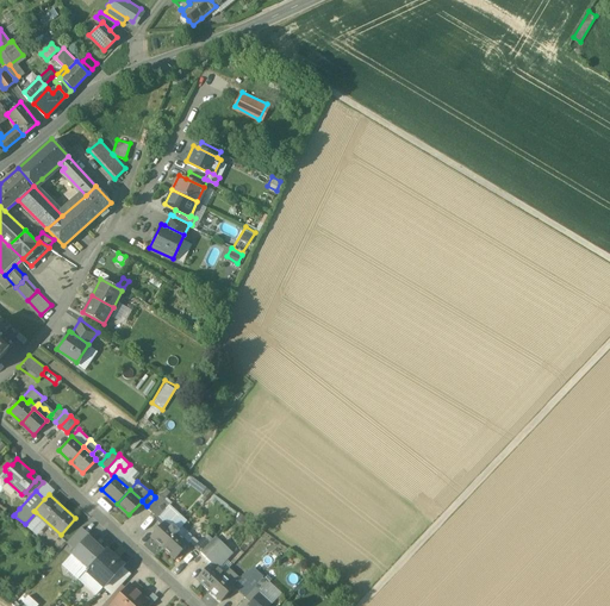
[(155,498),(147,506),(153,511),(160,503),(155,498)]
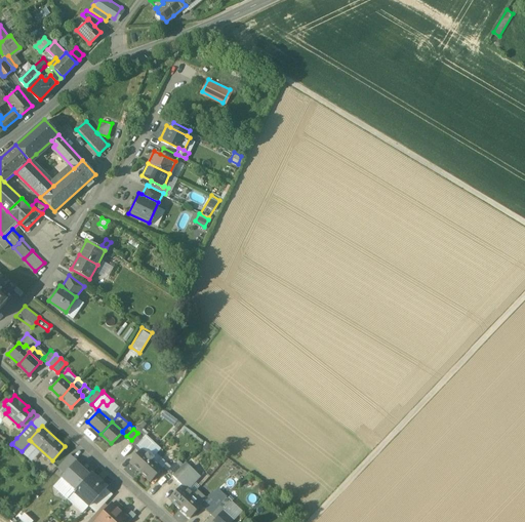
[(161,447),(140,429),(139,431),(145,435),(135,445),(139,448),(140,448),(146,453),(148,451),(153,455),(156,452),(161,447)]
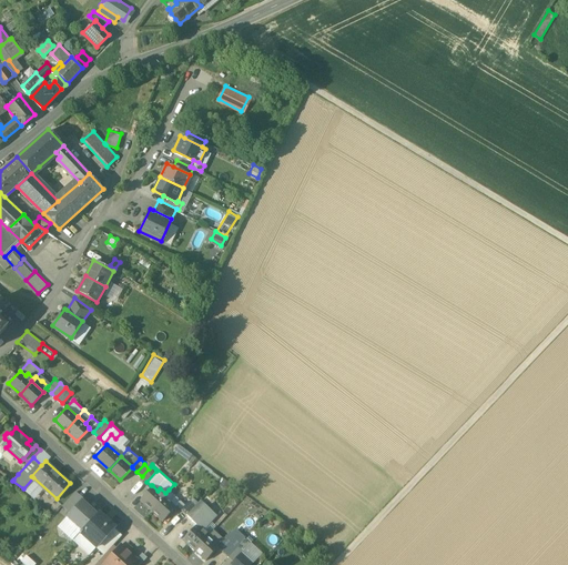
[(18,474),(8,466),(7,467),(2,473),(12,481),(13,480),(18,474)]
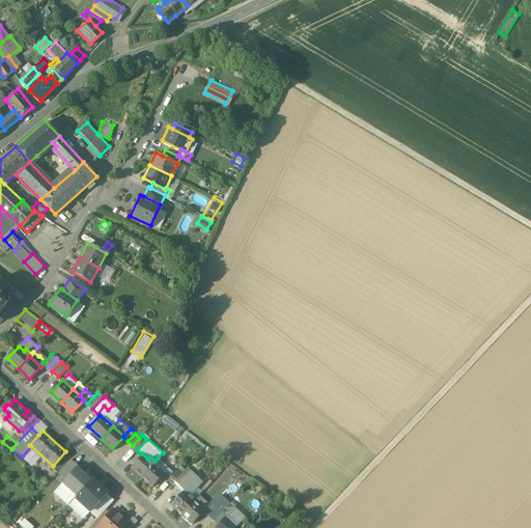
[(139,438),(133,445),(137,450),(146,440),(141,436),(139,438)]
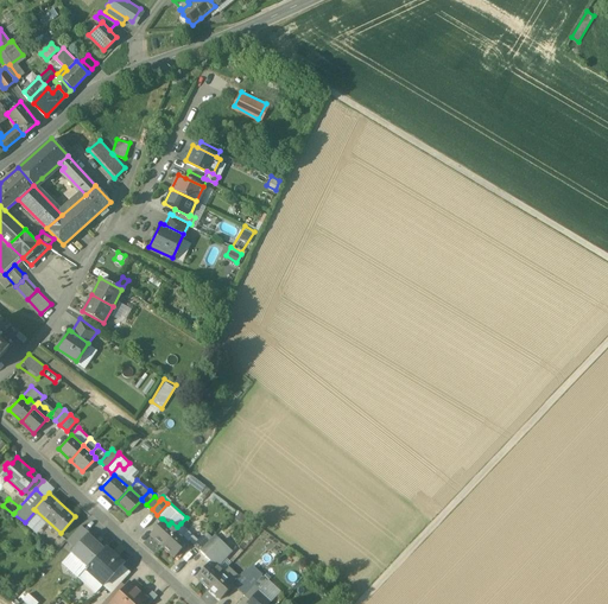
[(162,519),(150,533),(163,544),(176,529),(177,528),(177,527),(171,522),(169,525),(163,519),(162,519)]
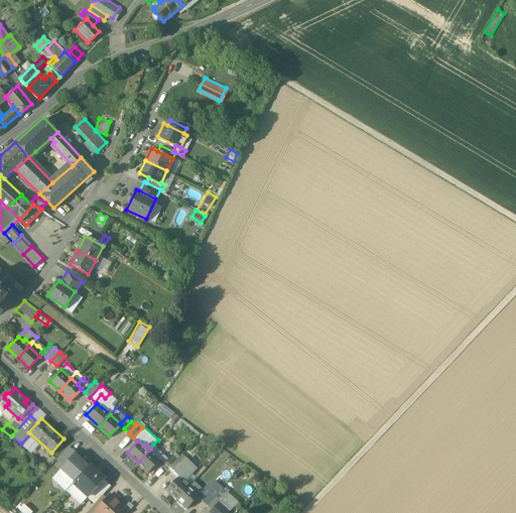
[(168,458),(153,444),(150,447),(150,449),(149,450),(159,460),(160,458),(164,462),(168,458)]
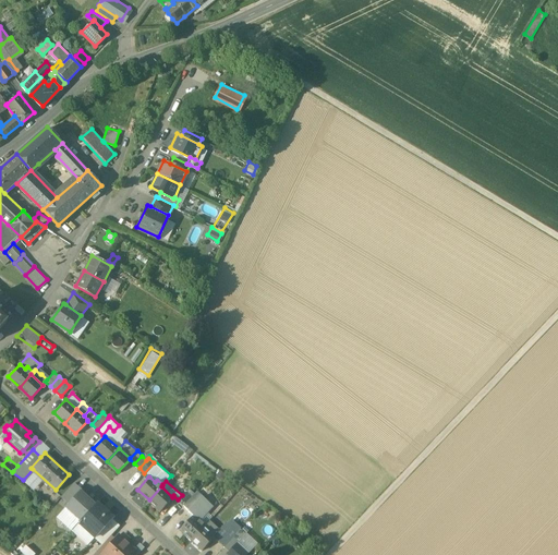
[(64,493),(71,498),(81,489),(73,482),(64,493)]
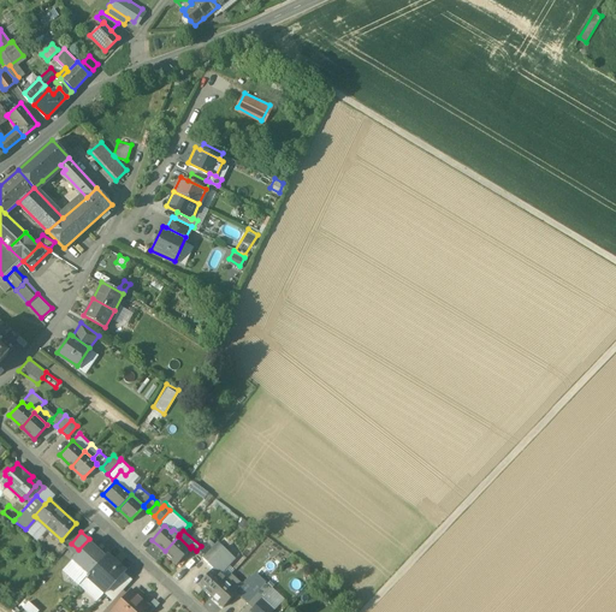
[(178,536),(165,551),(177,563),(190,548),(178,536)]
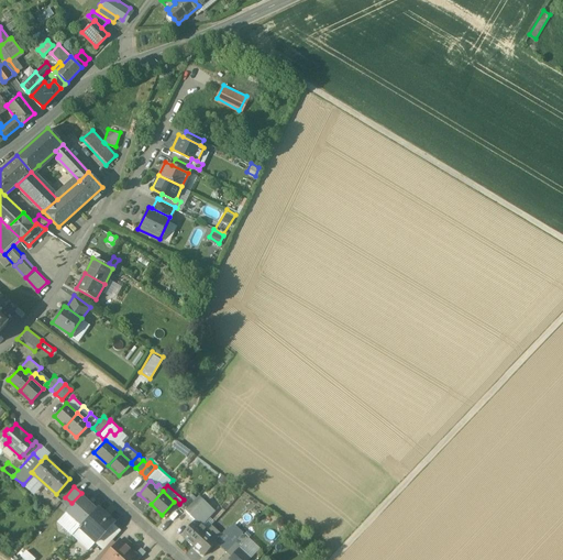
[(80,525),(96,508),(80,494),(72,503),(65,511),(80,525)]
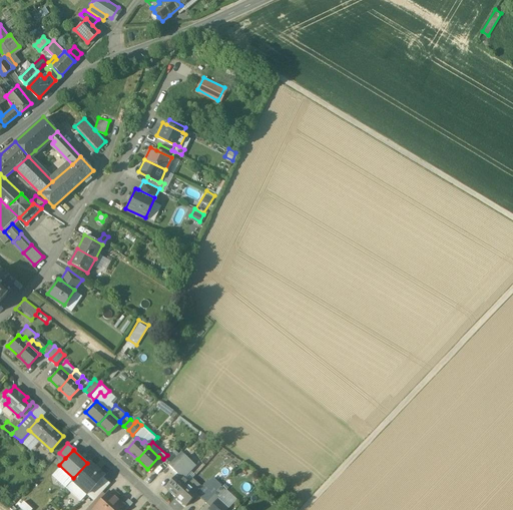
[(178,453),(175,456),(180,460),(185,455),(180,450),(178,453)]
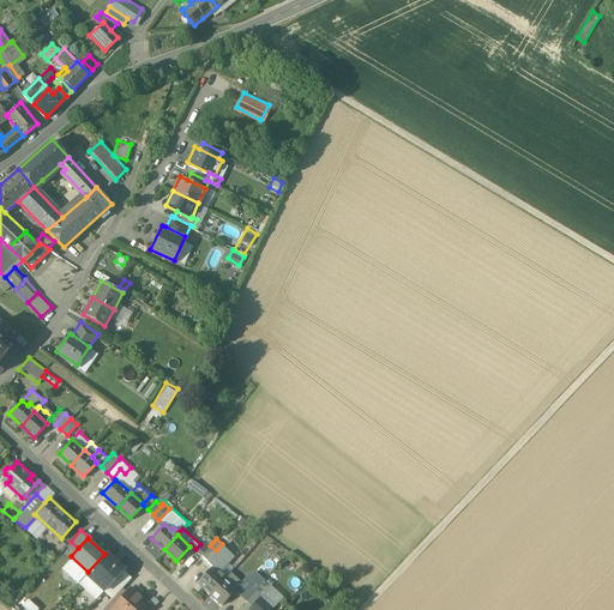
[(200,544),(196,549),(202,555),(210,545),(205,539),(200,544)]
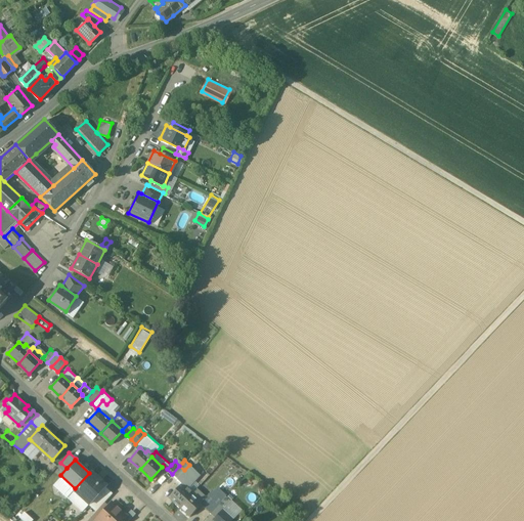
[(200,474),(189,465),(184,470),(177,478),(181,482),(187,487),(200,474)]
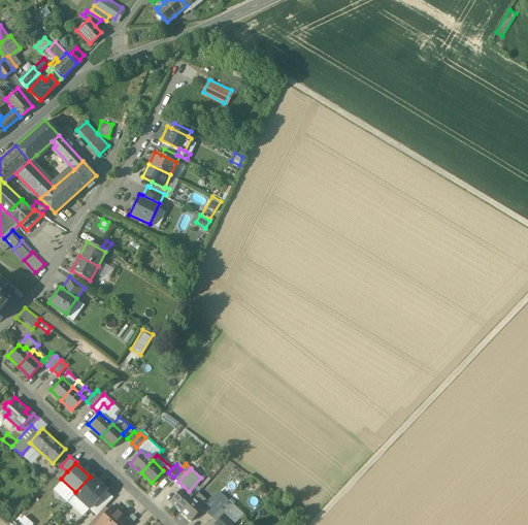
[(186,473),(180,469),(173,478),(178,482),(186,473)]
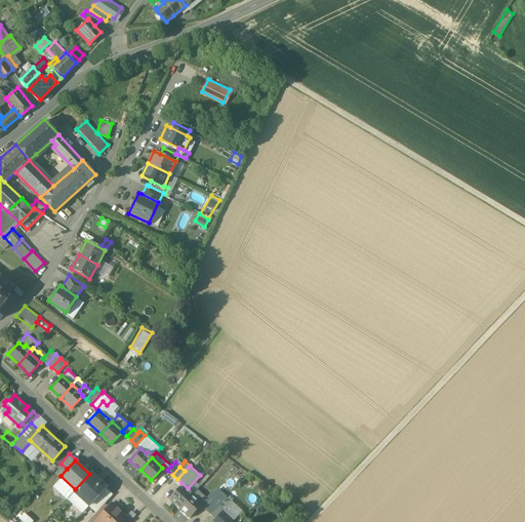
[(75,489),(73,490),(75,491),(77,489),(90,502),(106,486),(90,472),(89,474),(75,489)]
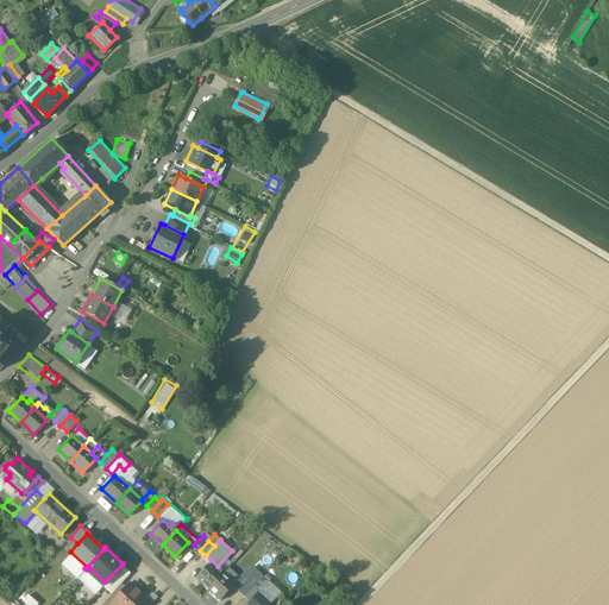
[(211,560),(196,575),(208,587),(221,573),(224,571),(218,566),(211,560)]
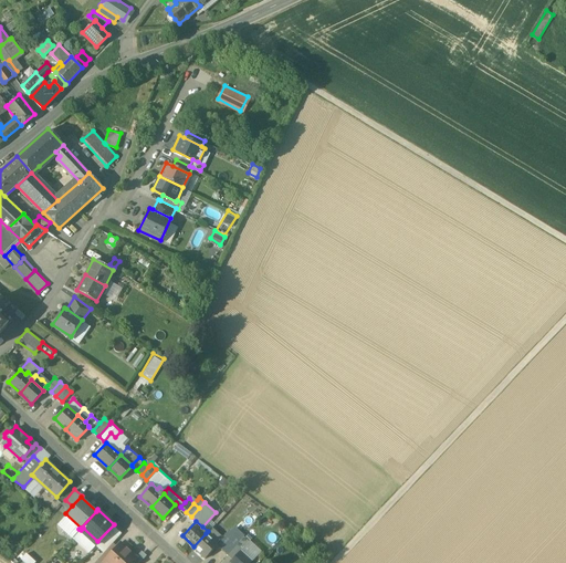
[(217,543),(217,544),(221,549),(230,539),(233,534),(236,537),(240,531),(233,525),(217,543)]
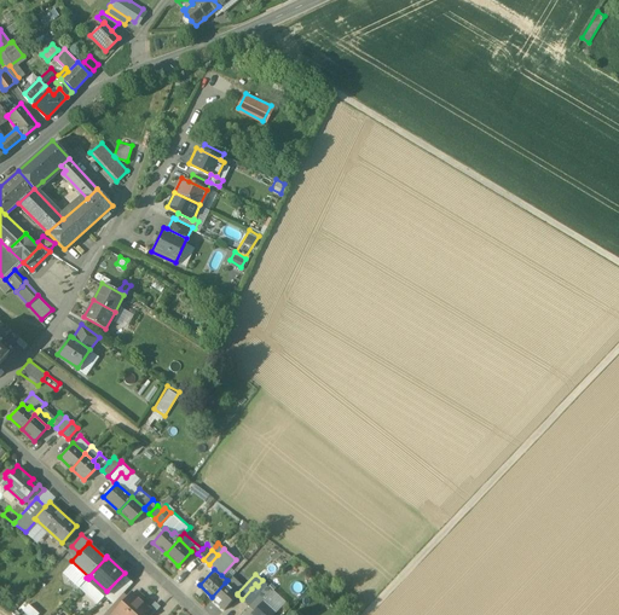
[(106,591),(91,576),(88,579),(86,578),(80,585),(98,601),(106,591)]
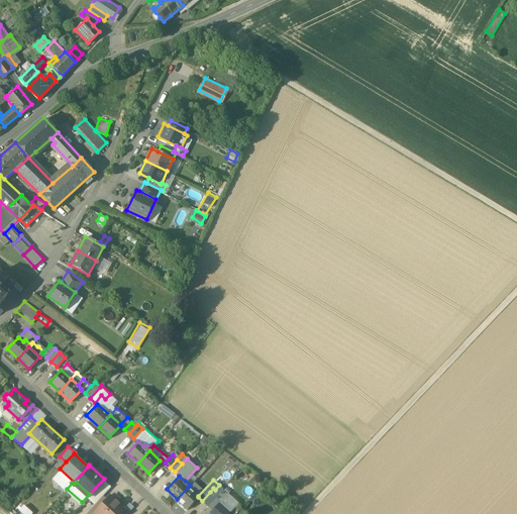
[(190,489),(188,487),(177,499),(187,508),(198,497),(198,496),(197,495),(201,491),(194,484),(190,489)]
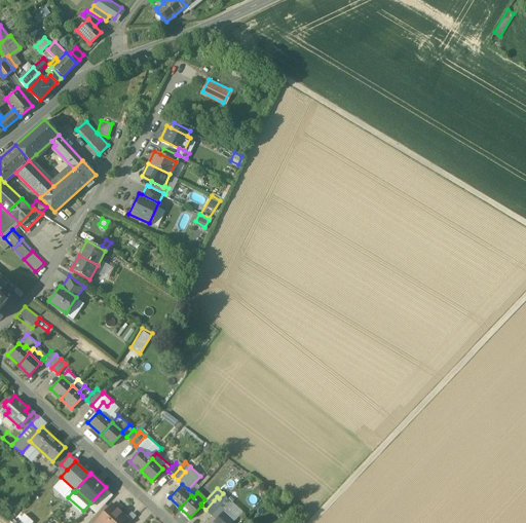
[(223,493),(219,498),(217,496),(214,500),(218,506),(226,496),(223,493)]
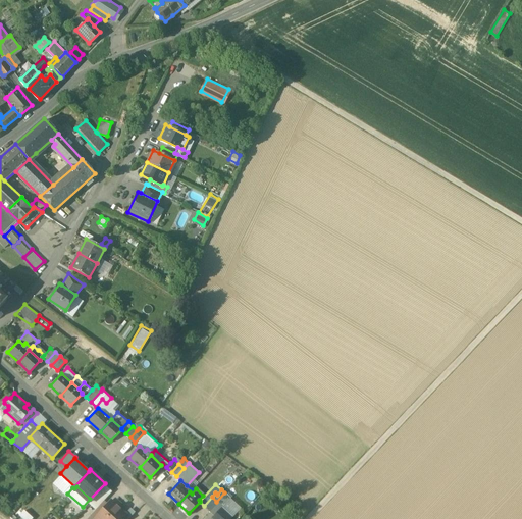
[(224,492),(216,502),(221,506),(229,498),(224,492)]
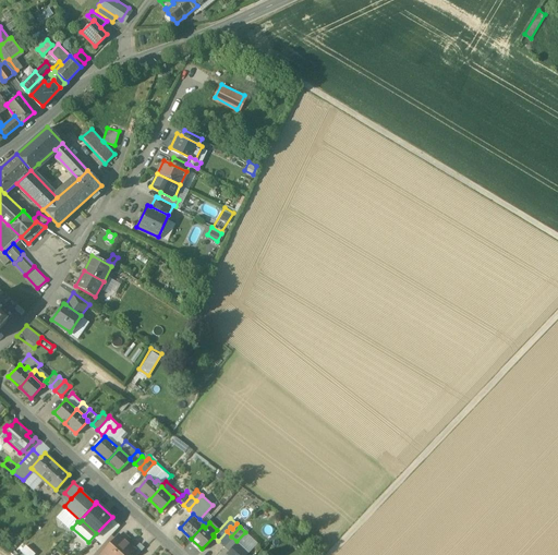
[(124,531),(120,535),(119,534),(111,543),(101,554),(126,554),(134,547),(125,540),(129,537),(124,531)]
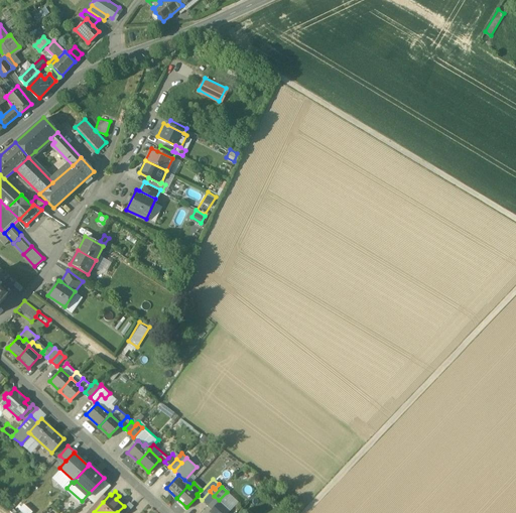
[(210,491),(202,500),(207,504),(214,496),(210,491)]
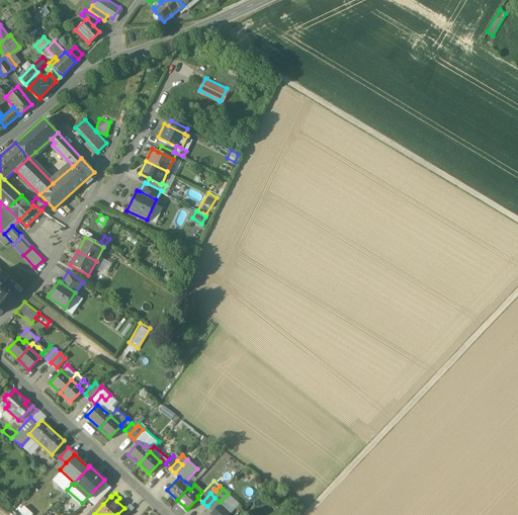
[(220,502),(214,498),(207,506),(212,510),(220,502)]
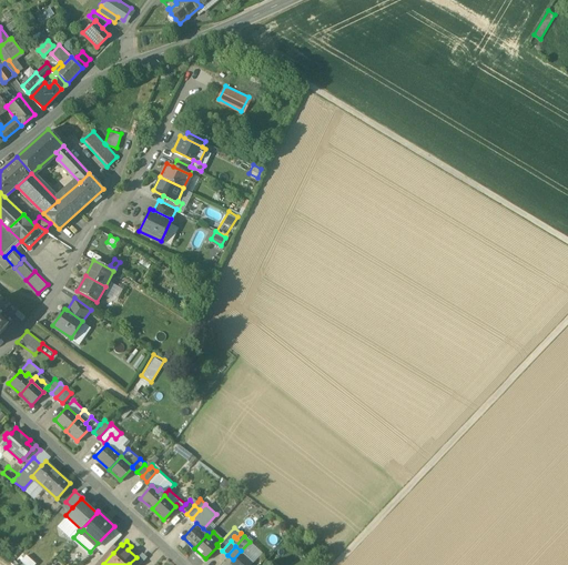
[(108,548),(94,564),(95,564),(101,564),(103,564),(113,553),(108,548)]
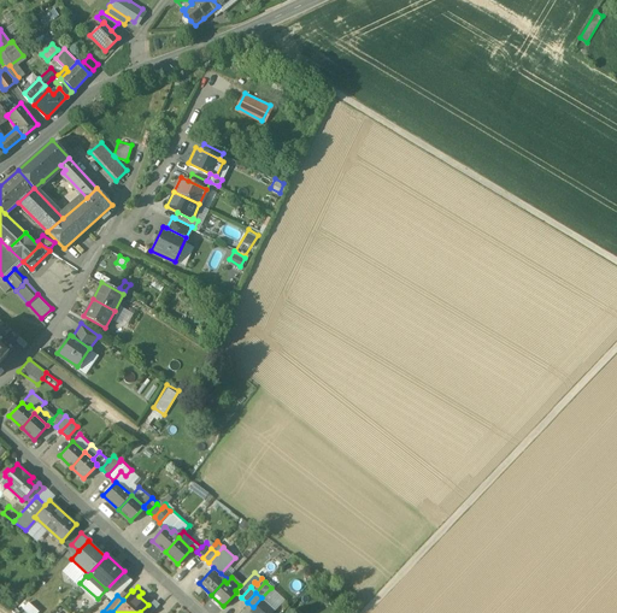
[(262,597),(253,607),(251,611),(253,612),(270,612),(274,609),(262,597)]
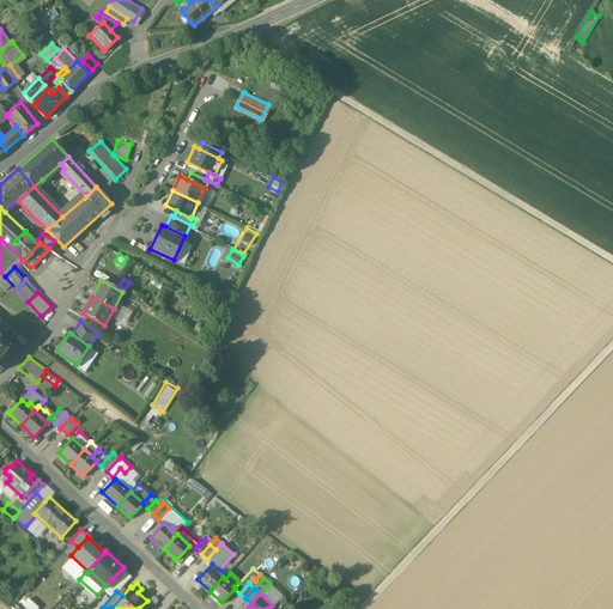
[(28,608),(34,608),(37,606),(26,595),(20,602),(28,608)]
